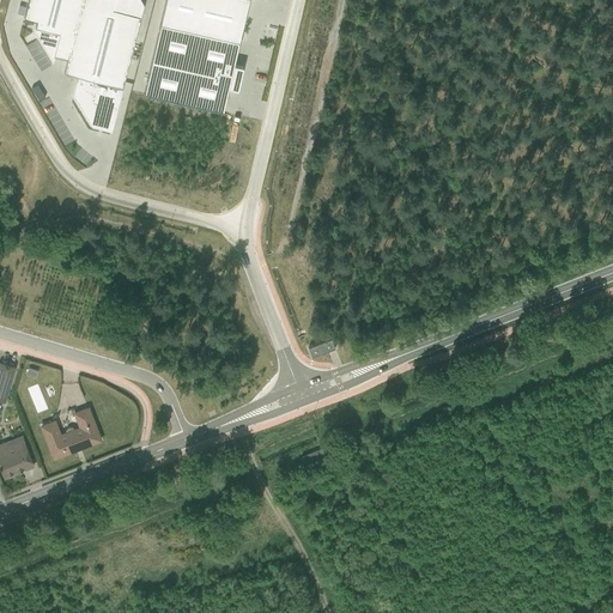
[(80,0),(26,0),(23,17),(36,20),(32,31),(53,61),(54,55),(67,59),(80,0)]
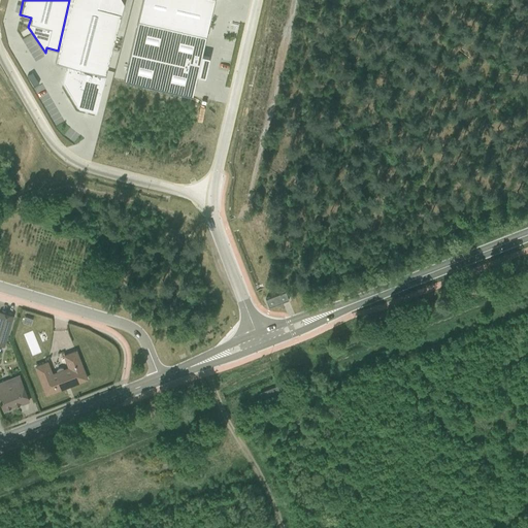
[(123,2),(113,0),(69,0),(55,62),(67,66),(62,83),(78,108),(95,111),(123,2)]
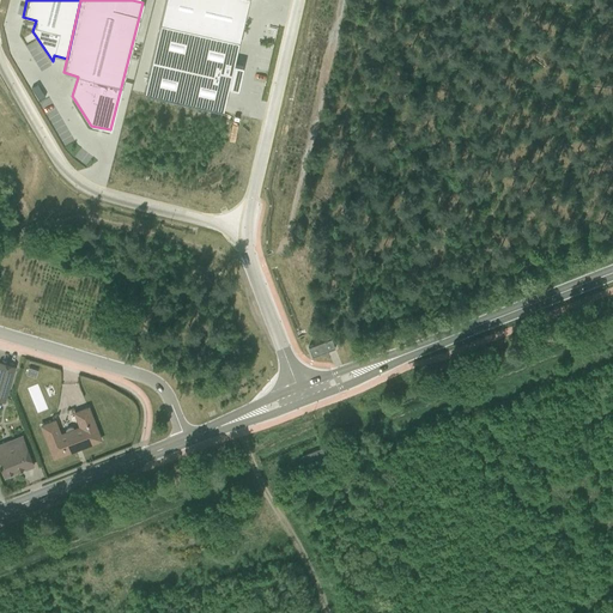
[(164,0),(143,93),(223,111),(228,87),(237,90),(242,67),(234,66),(248,0),(164,0)]
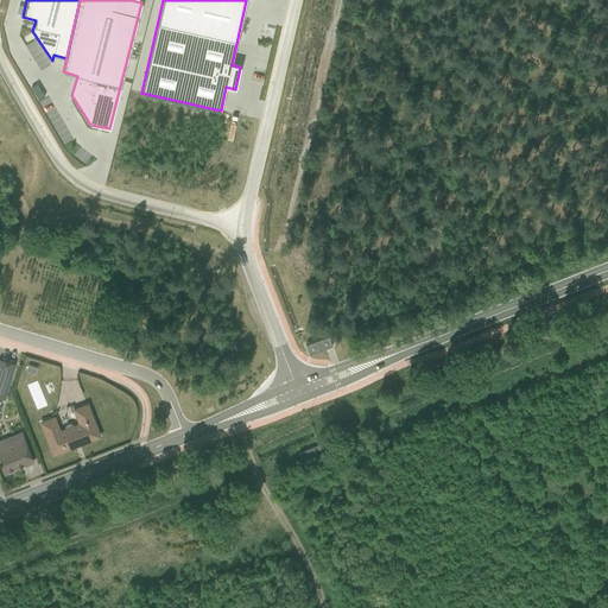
[(306,353),(328,344),(324,335),(303,343),(306,353)]
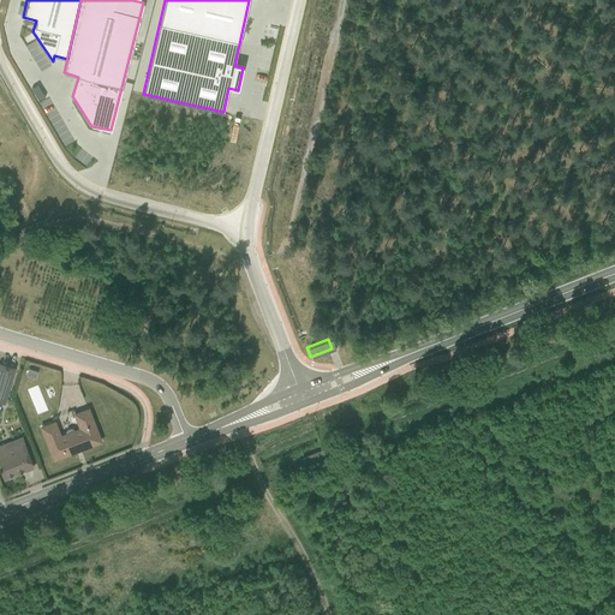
[(15,369),(0,364),(0,402),(4,404),(15,369)]
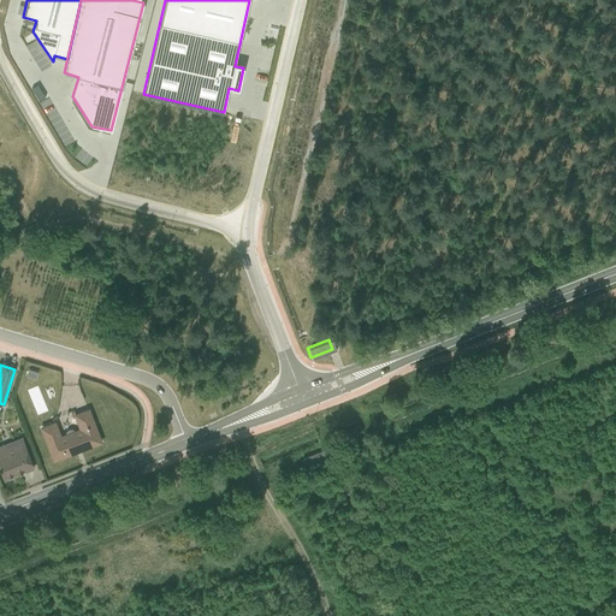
[(31,375),(23,386),(30,392),(39,381),(31,375)]
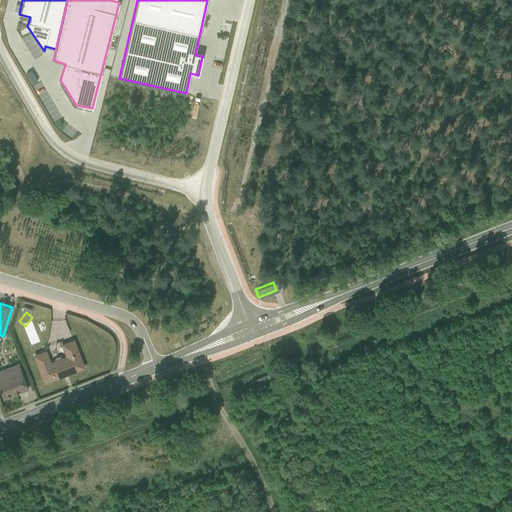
[(45,383),(84,368),(73,341),(62,345),(66,356),(61,358),(61,357),(58,357),(56,358),(54,360),(55,361),(50,363),(45,352),(34,356),(45,383)]
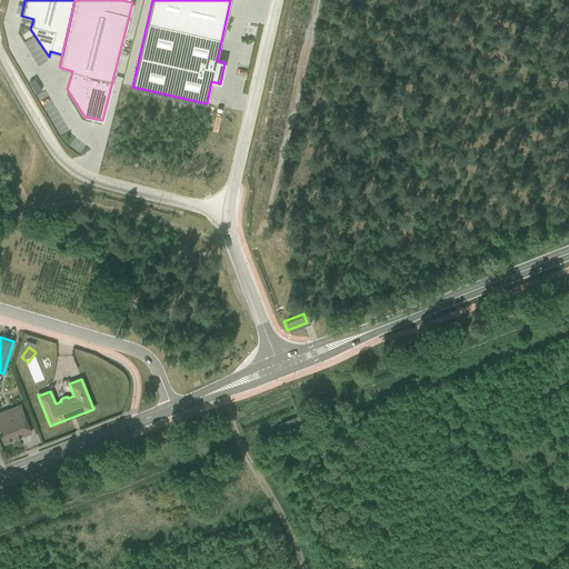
[(0,433),(3,443),(30,432),(19,405),(0,411),(0,433)]
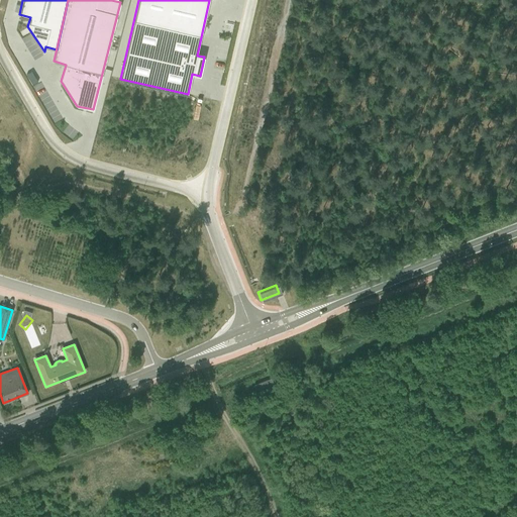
[(274,388),(271,380),(253,385),(257,395),(274,388)]
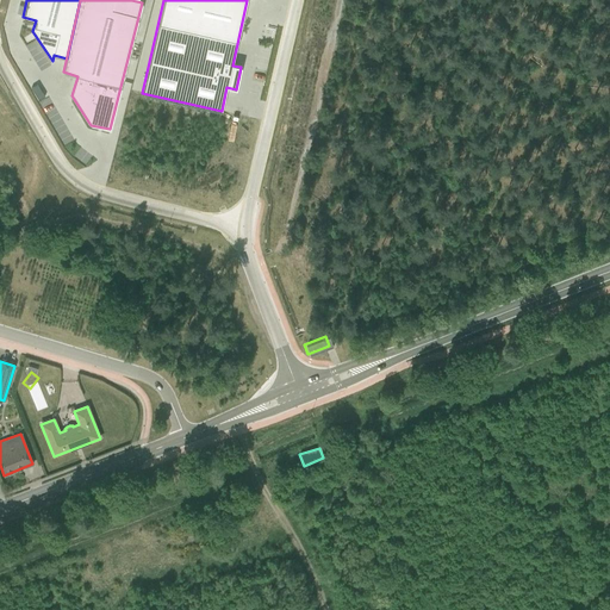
All buildings are outlined.
